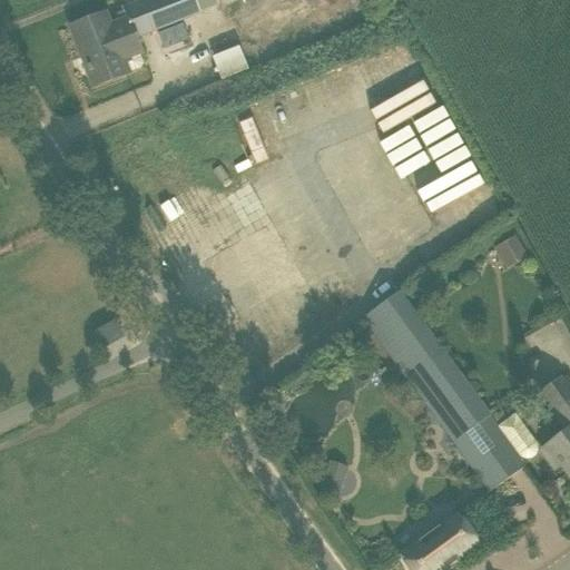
[(123,9),(127,20),(135,39),(200,13),(199,12),(195,0),(146,0),(124,9),(123,9)]
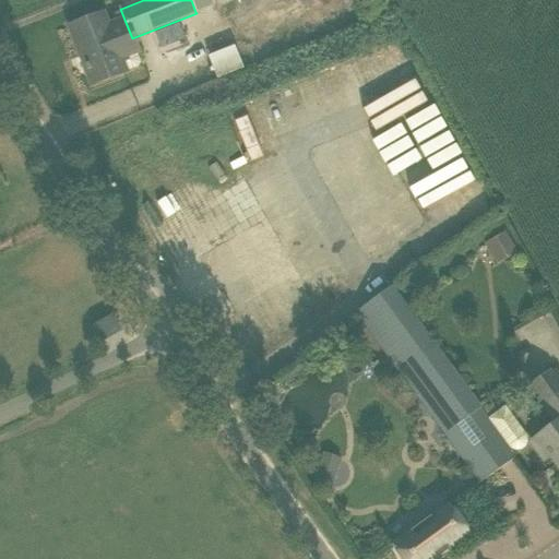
[(209,8),(205,0),(191,0),(195,12),(209,8)]
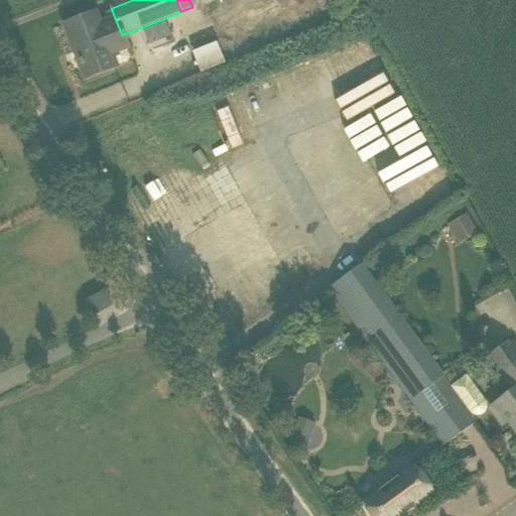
[(115,67),(127,61),(129,57),(126,48),(127,48),(122,35),(115,18),(99,24),(95,13),(63,25),(85,80),(116,68),(115,67)]
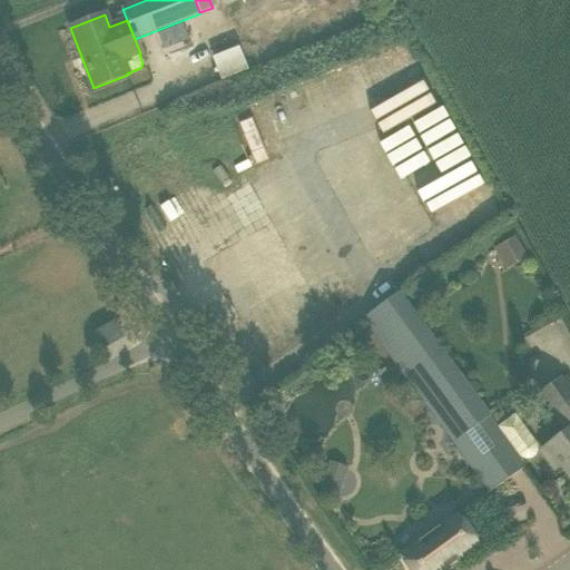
[(252,125),(238,129),(255,170),(268,166),(252,125)]
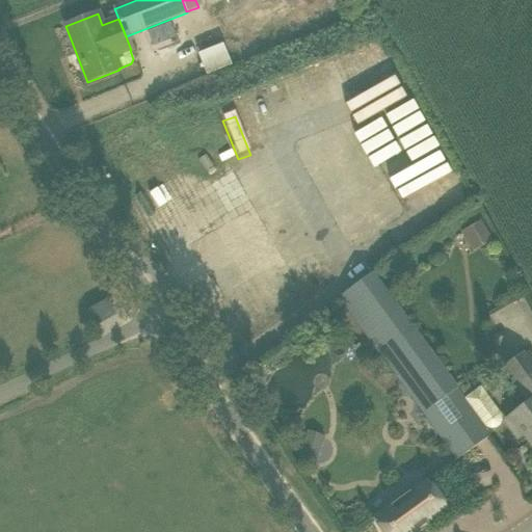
[(459,229),(470,249),(489,240),(479,219),(459,229)]
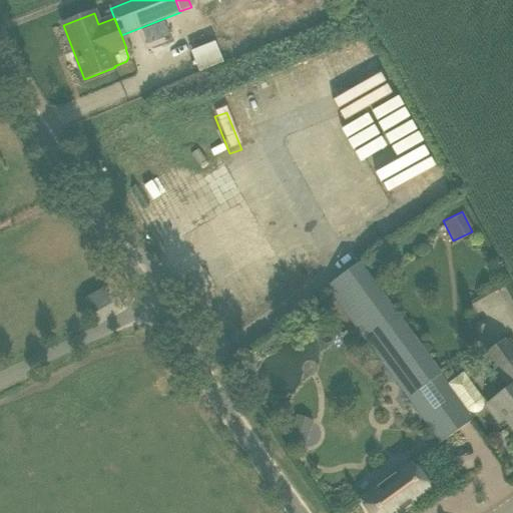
[(326,288),(372,350),(405,326),(359,263),(326,288)]
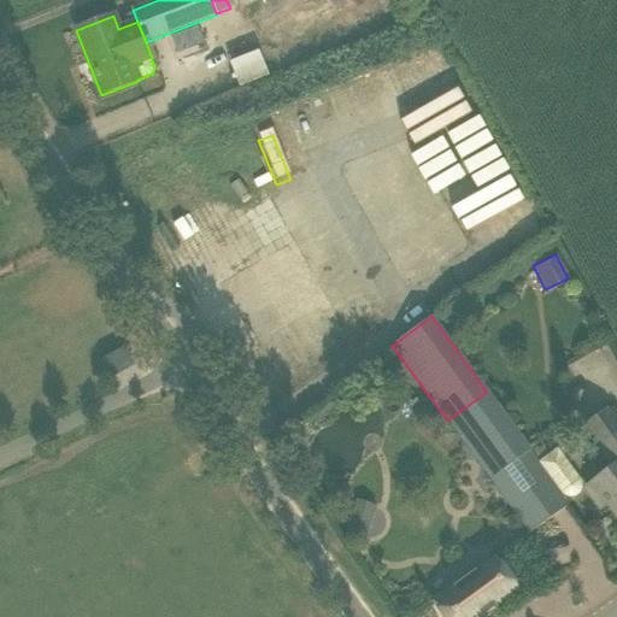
[(538,462),(487,392),(447,421),(529,533),(569,505),(562,495),(568,498),(575,498),(580,494),(582,488),(582,481),(557,447),(538,462)]
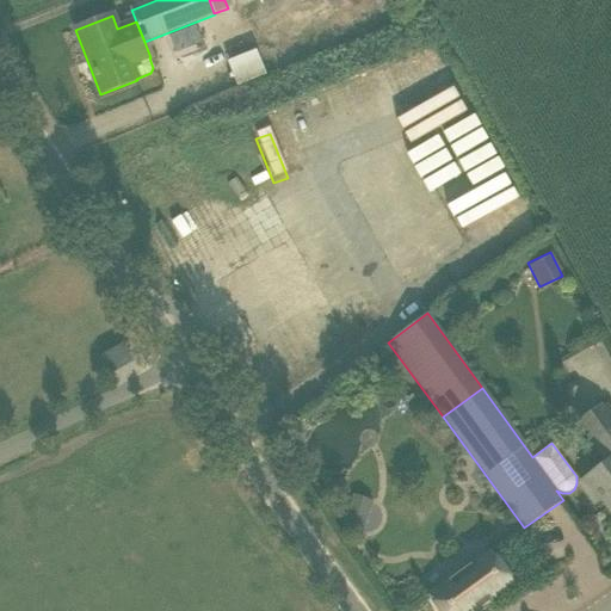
[(585,479),(610,514),(610,420),(600,407),(578,424),(606,463),(585,479)]
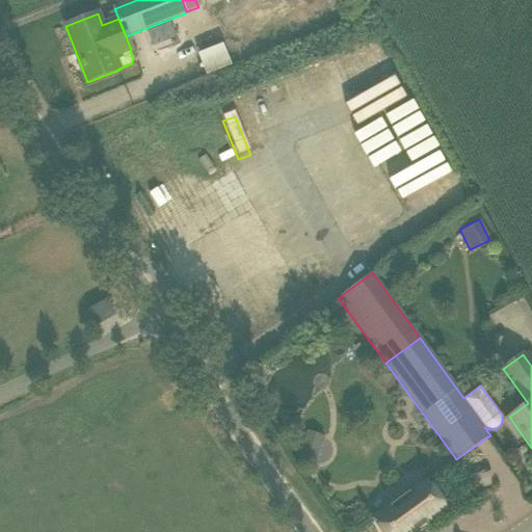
[(381,531),(416,531),(447,509),(426,480),(372,520),(381,531)]
